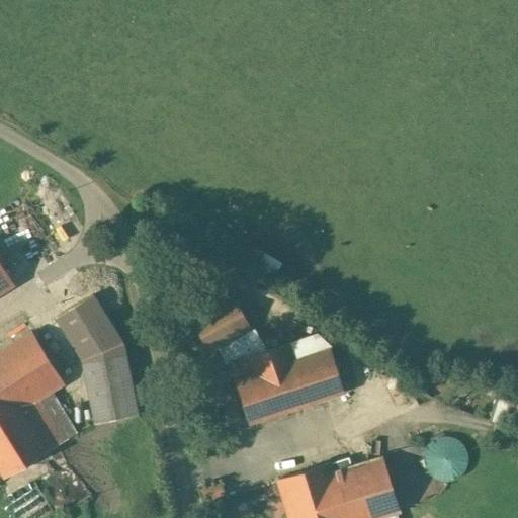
[(265,249),(251,272),(269,282),(283,259),(265,249)]
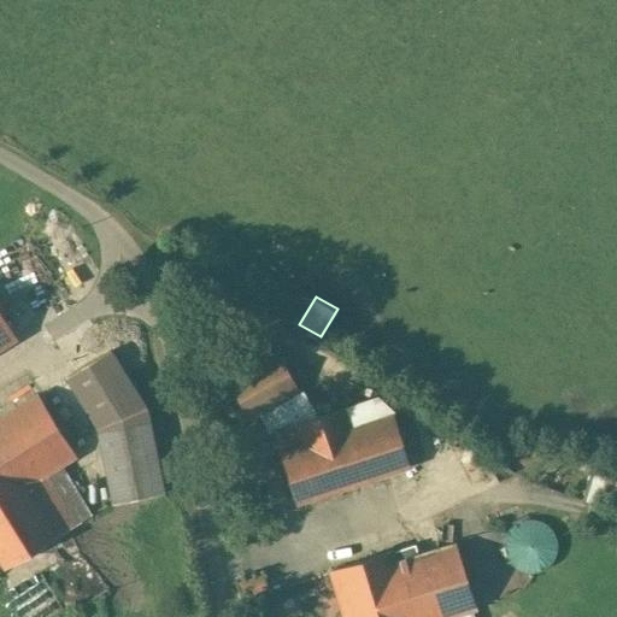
[(110,352),(58,383),(81,421),(133,389),(110,352)]
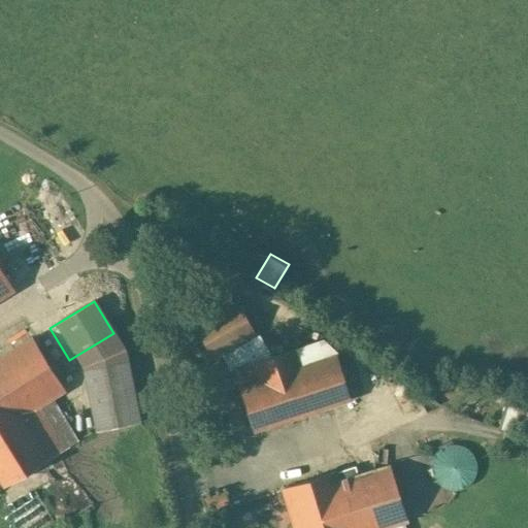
[(257,336),(237,303),(194,328),(212,361),(257,336)]
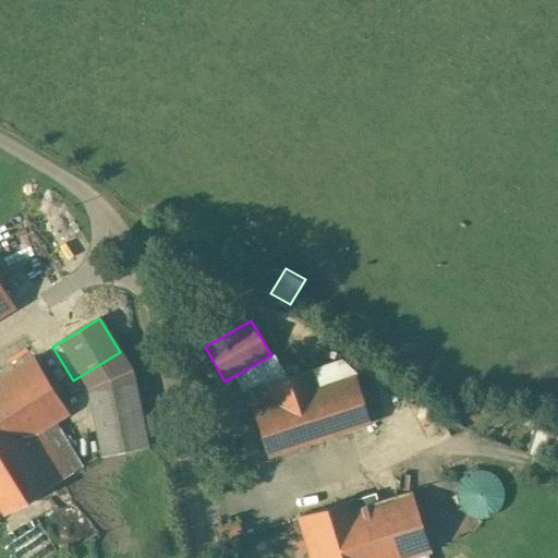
[(34,358),(0,378),(0,508),(3,514),(4,513),(69,474),(48,439),(49,438),(44,429),(69,413),(34,358)]
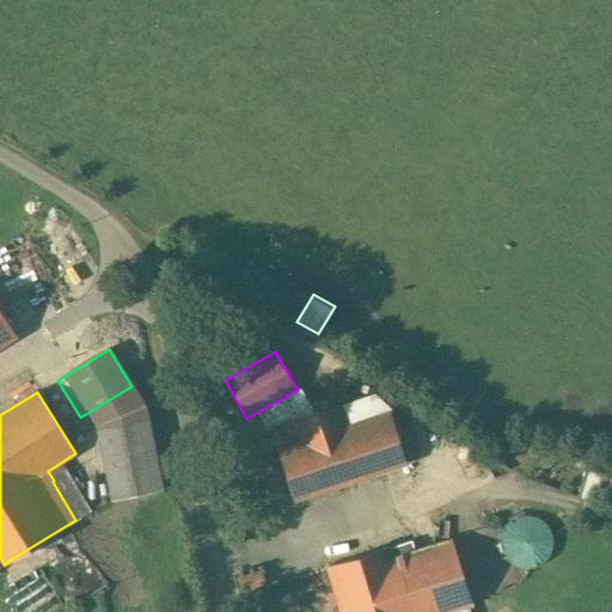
[(348,426),(342,404),(292,420),(299,442),(277,448),(294,499),(405,464),(389,414),(348,426)]
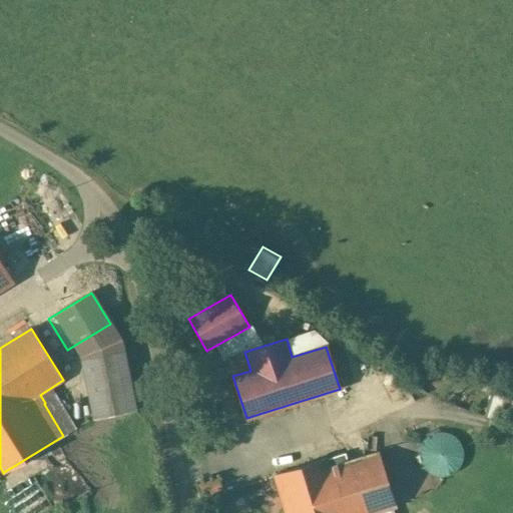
[(122,351),(82,360),(95,419),(134,411),(122,351)]
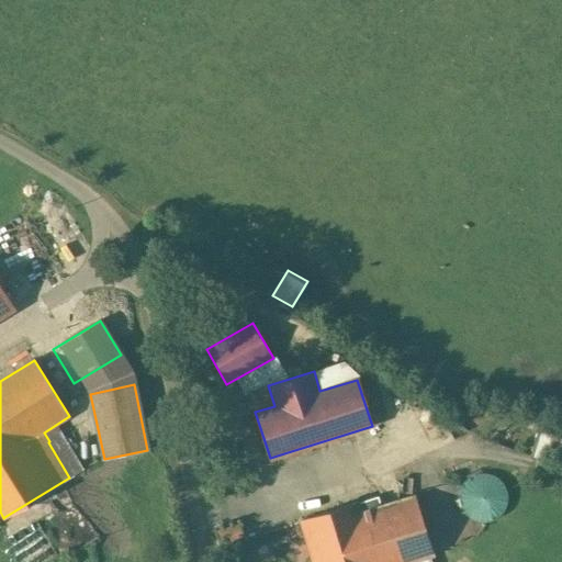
[(491,478),(479,478),(467,483),(460,494),(459,506),(465,518),(475,525),(489,526),(501,519),(507,509),(508,496),(502,485),(491,478)]
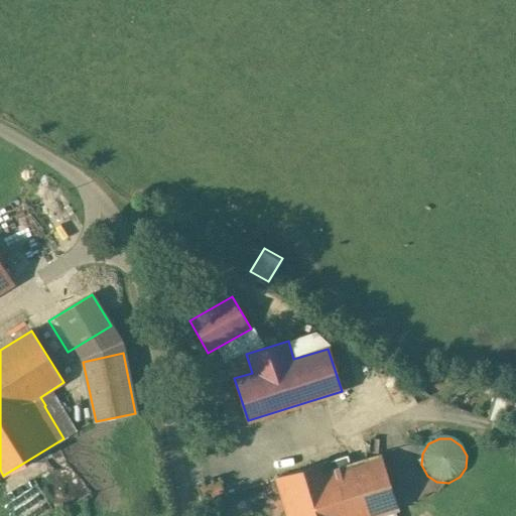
[(277,478),(286,515),(375,515),(399,508),(382,454),(351,464),(347,456),(277,478)]
